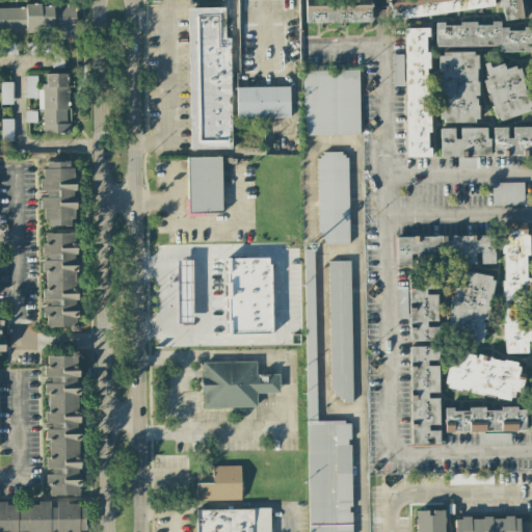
[(304,0),(306,24),(371,23),(370,0),(304,0)]
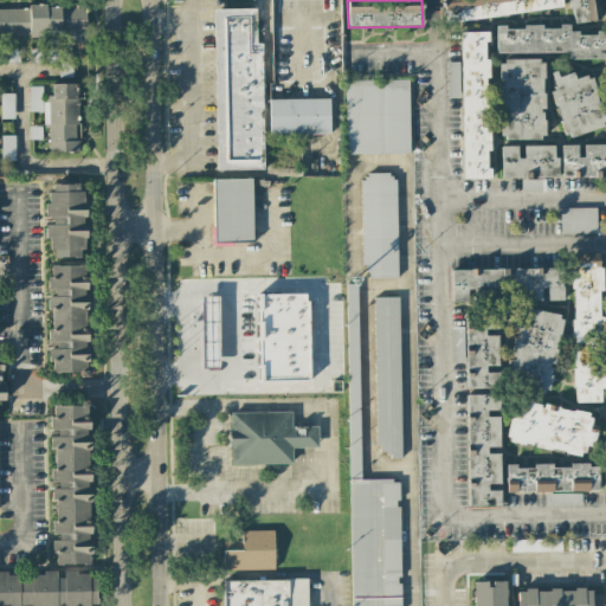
[(562,7),(561,0),(444,0),(447,24),(562,7)]
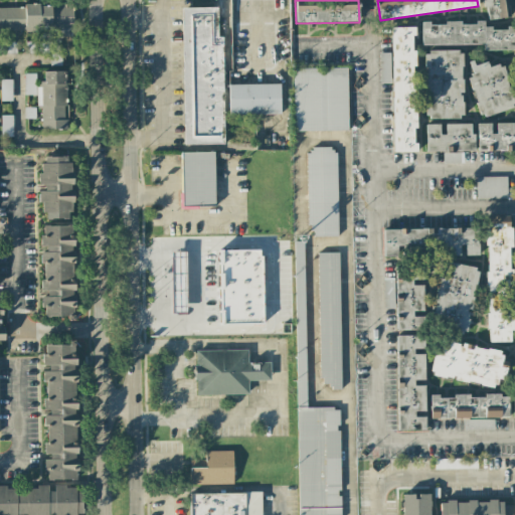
[(484,0),(486,20),(511,17),(508,0),(484,0)]
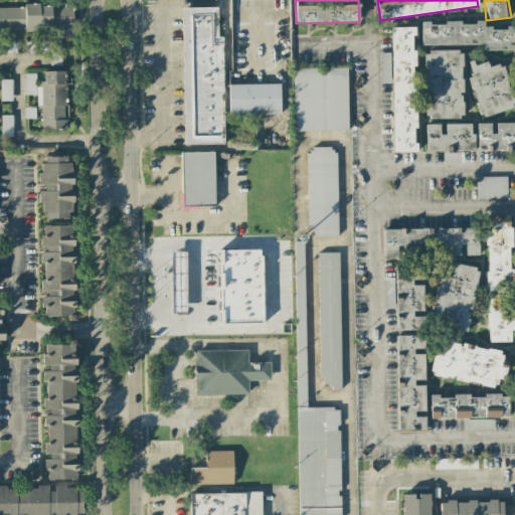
[(72,5),(24,5),(24,8),(0,7),(0,31),(53,31),(53,36),(73,36),(72,5)]
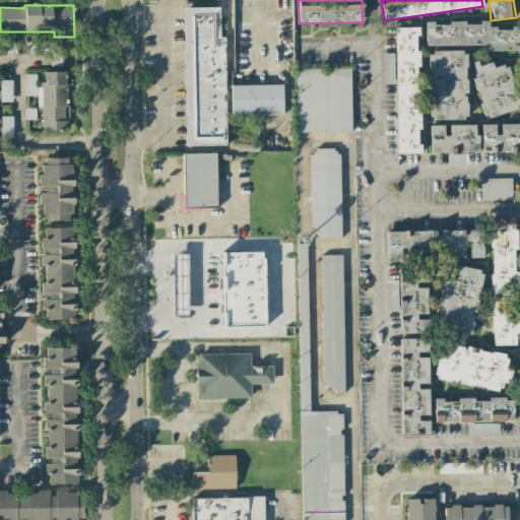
[(226,145),(224,37),(219,38),(219,8),(183,8),(186,146),(226,145)]
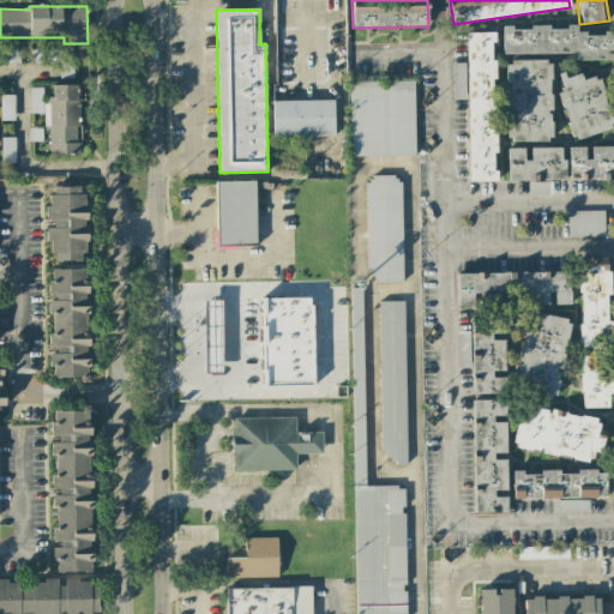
[(503,54),(577,53),(577,60),(613,60),(613,34),(577,35),(577,28),(503,28),(503,54)]
